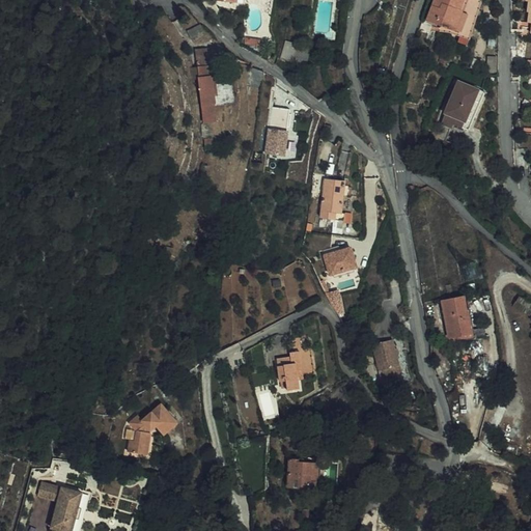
[(432,0),(426,21),(441,25),(440,28),(442,30),(450,31),(466,35),(476,0),(432,0)]
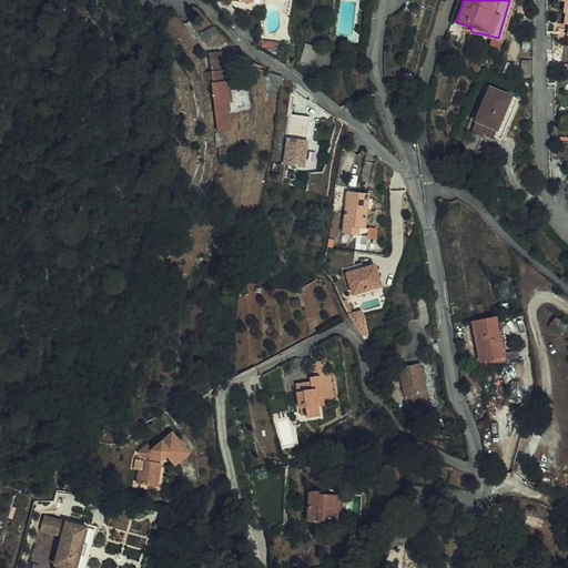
[(313,63),(316,46),(305,43),(302,61),(313,63)]
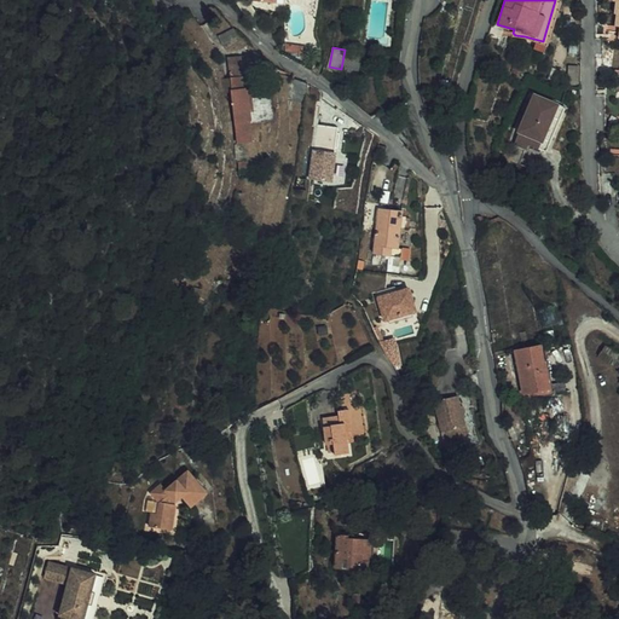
[(233,103),(244,100),(244,94),(241,77),(239,73),(238,73),(236,59),(226,62),(233,103)]
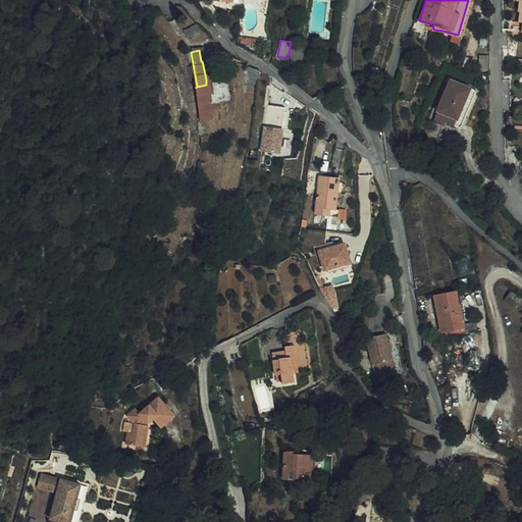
[(465,57),(463,66),(471,68),(472,58),(465,57)]
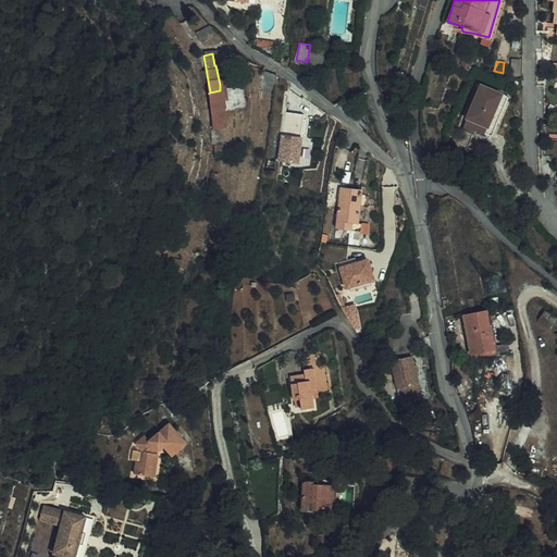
[(233,111),(230,112),(231,120),(252,115),(246,79),(224,84),(225,89),(225,93),(230,91),(233,111)]
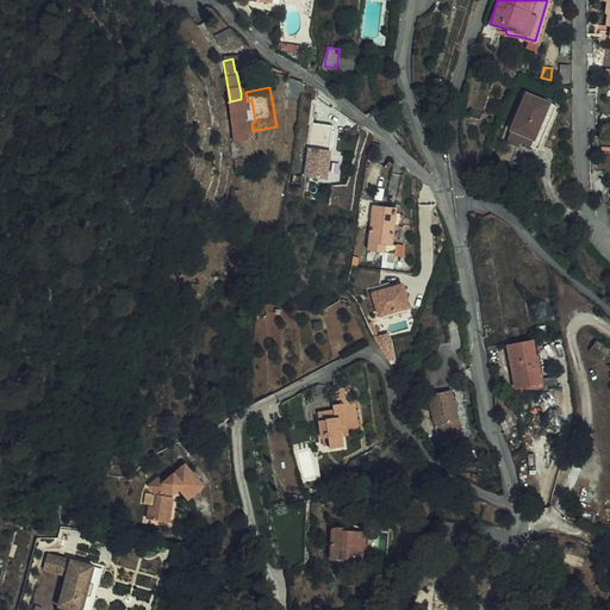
[(533,138),(545,101),(522,94),(510,131),(533,138)]
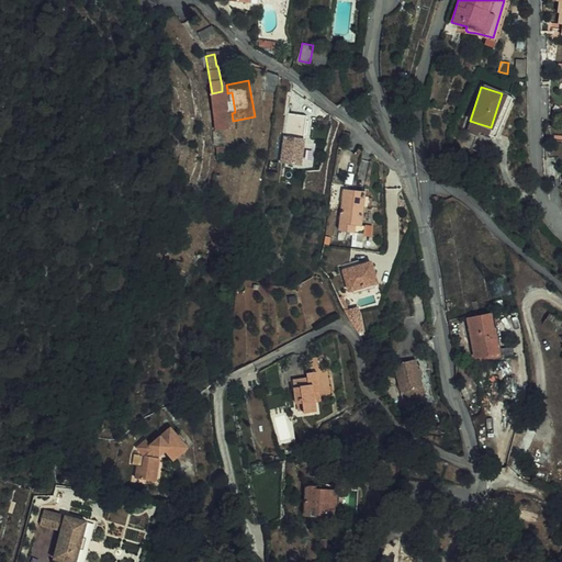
[(233,121),(232,113),(227,93),(227,90),(222,91),(212,93),(221,139),(235,136),(232,121),(233,121)]
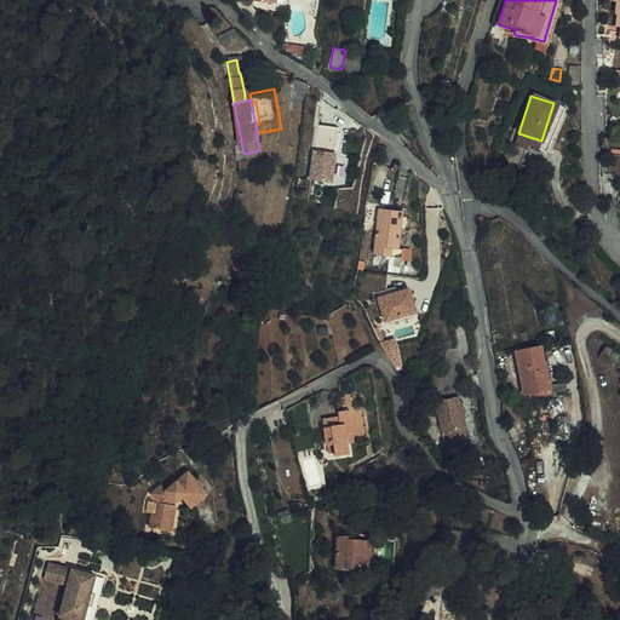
[(562,105),(554,103),(541,141),(518,133),(514,145),(526,149),(527,145),(546,151),(562,105)]
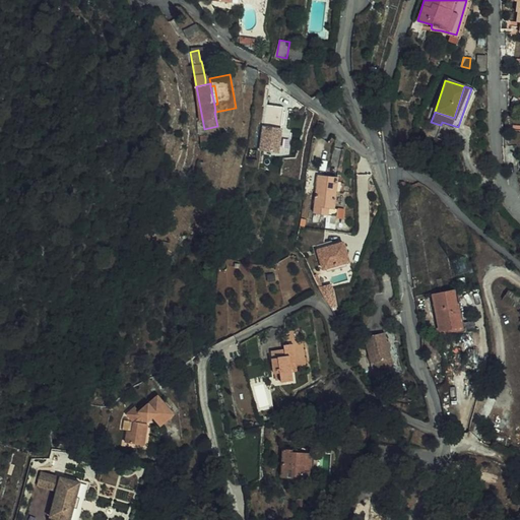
[(336,111),(343,108),(341,103),(334,107),(336,111)]
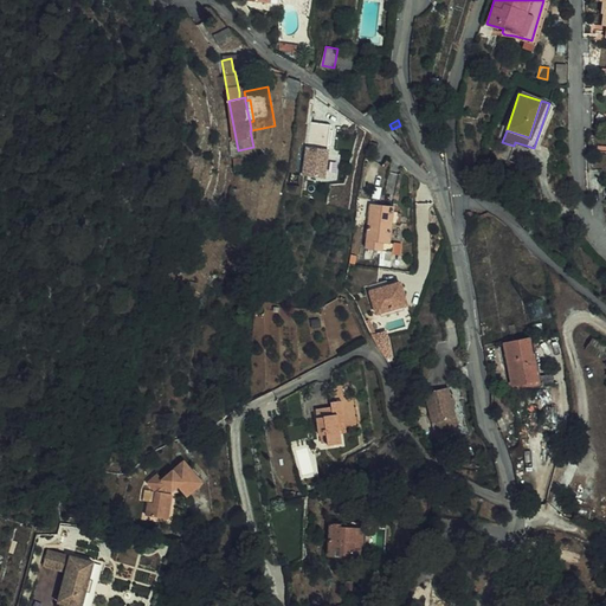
[(331,127),(311,123),(302,176),(322,180),(328,147),(330,147),(333,133),(330,131),(331,127)]
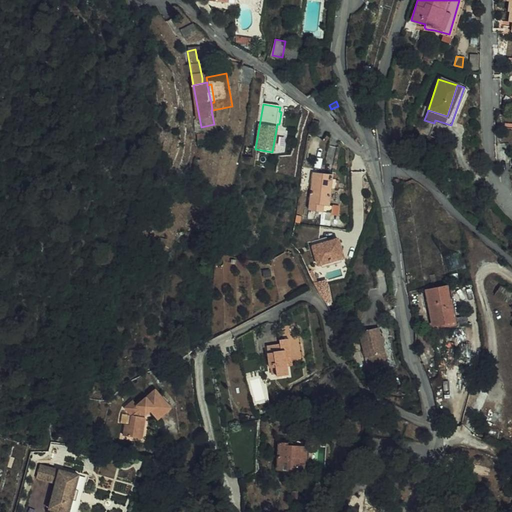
[(212,139),(210,129),(200,132),(202,141),(212,139)]
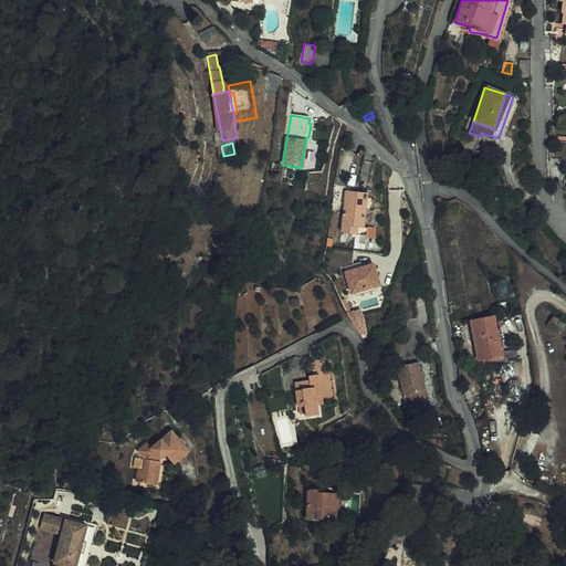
[(236,168),(238,168),(236,158),(227,160),(228,169),(231,169),(231,173),(237,173),(236,168)]
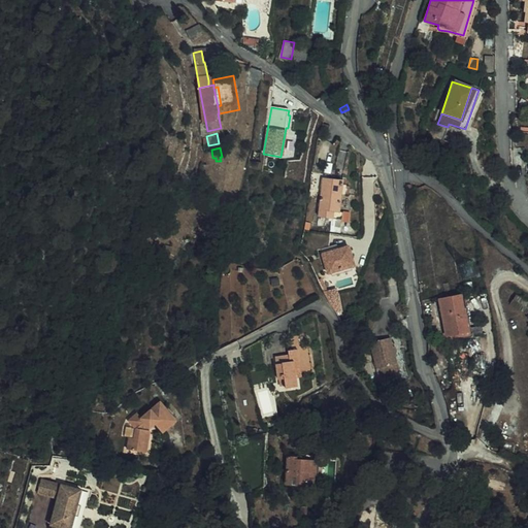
[(322,177),(319,218),(338,220),(338,221),(345,222),(347,213),(338,212),(340,194),(341,186),(342,179),(322,177)]
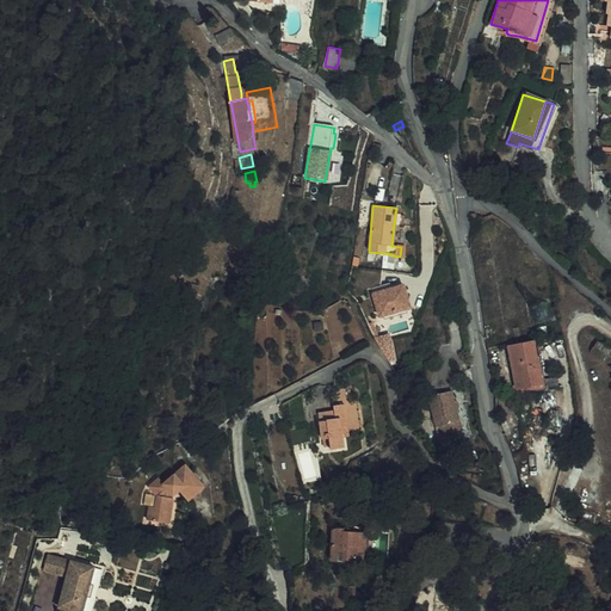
[(405,226),(406,215),(395,215),(394,224),(405,226)]
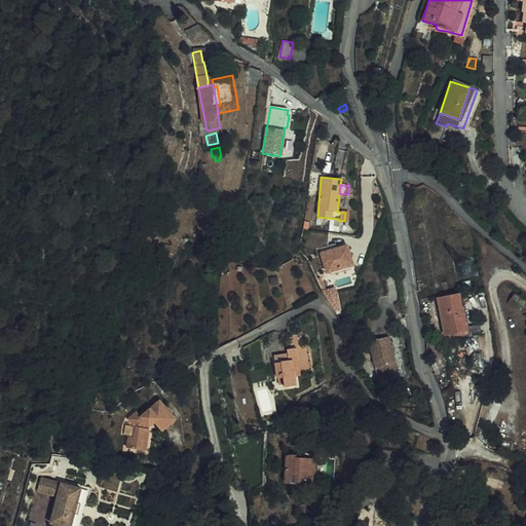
[(345,211),(345,213),(344,221),(344,224),(354,225),(355,212),(345,211)]
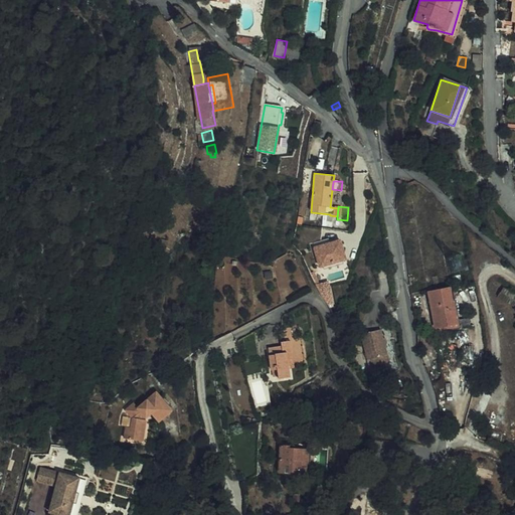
[(347,259),(341,238),(315,246),(321,267),(347,259)]
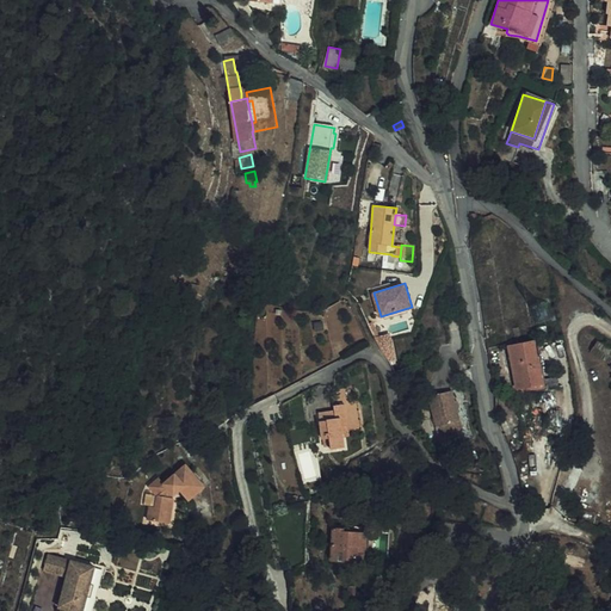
[(389,333),(376,337),(378,341),(390,360),(395,359),(389,333)]
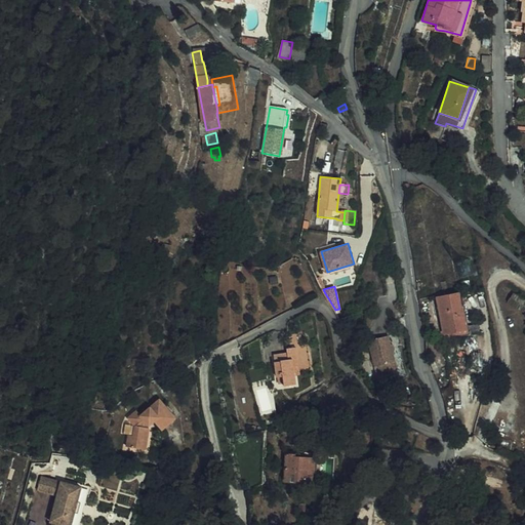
[(470,332),(462,291),(458,292),(465,327),(444,331),(445,337),(470,332)]
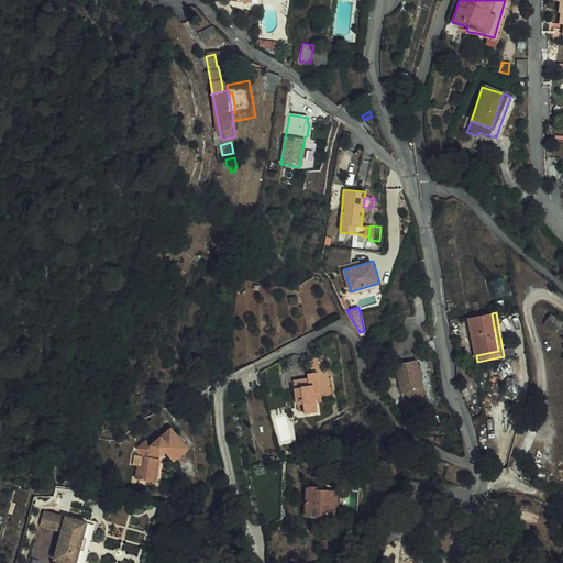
[(492,313),(468,318),(476,355),(498,351),(492,313)]
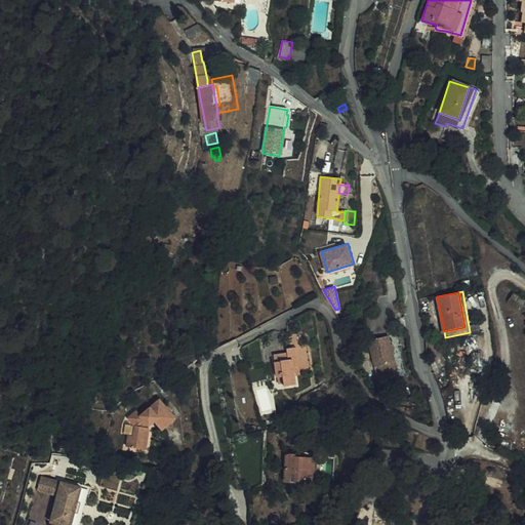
[(395,368),(391,333),(370,337),(373,363),(377,363),(378,370),(395,368)]
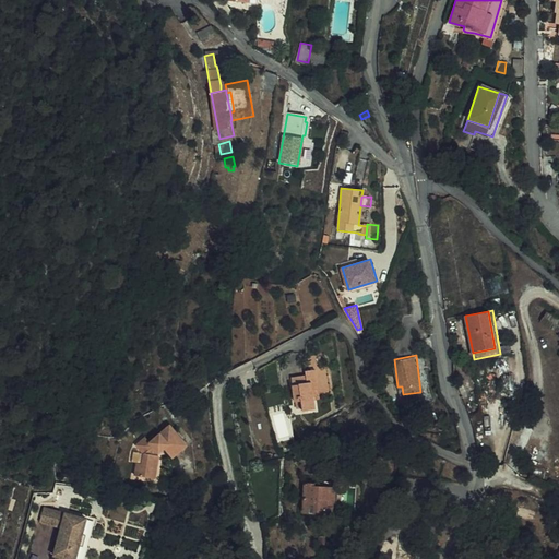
[(311,384),(317,383),(318,396),(329,395),(326,369),(321,370),(320,356),(308,357),(309,371),(306,371),(307,381),(299,381),(298,378),(293,378),(295,403),(297,403),(301,402),(302,408),(302,413),(314,412),(313,401),(311,384)]
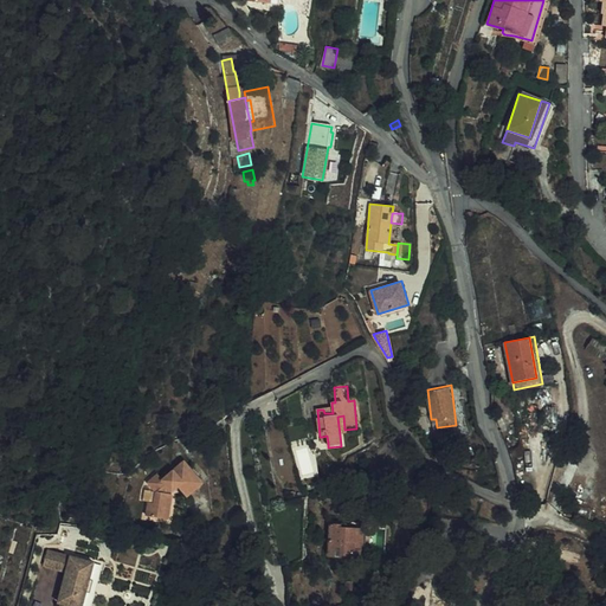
[(154,501),(150,513),(163,516),(167,505),(174,508),(178,492),(184,488),(192,497),(210,483),(192,462),(169,479),(165,475),(155,483),(162,491),(160,502),(154,501)]
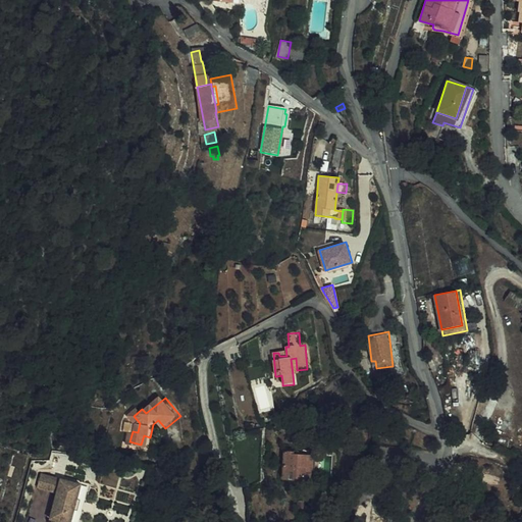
[(144,435),(141,445),(147,447),(150,437),(144,435)]
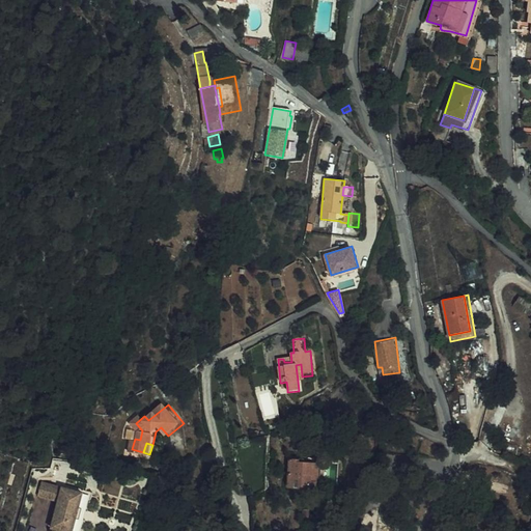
[(285,450),(284,458),(287,458),(288,456),(288,454),(297,454),(297,450),(285,450)]
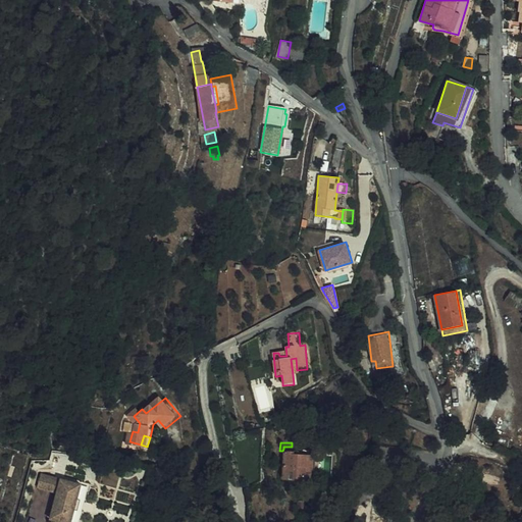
[(309,476),(309,473),(310,458),(310,455),(293,454),(293,451),(282,451),(281,475),(302,476),(309,476)]
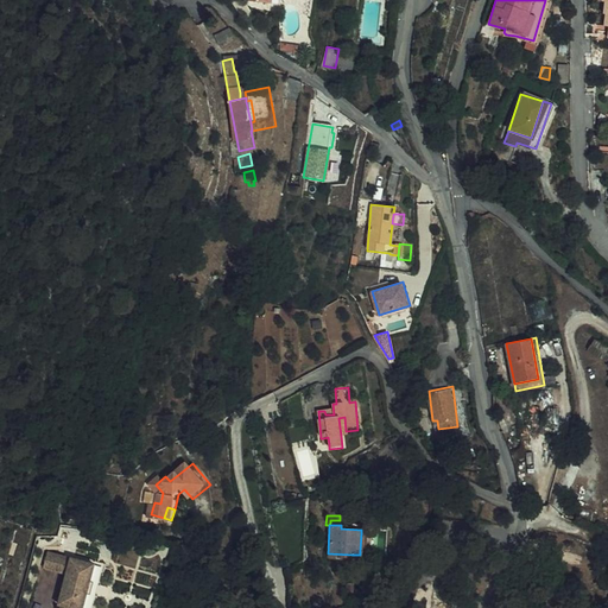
[(70,575),(64,606),(71,607),(82,607),(88,588),(94,562),(51,553),(48,570),(70,575)]
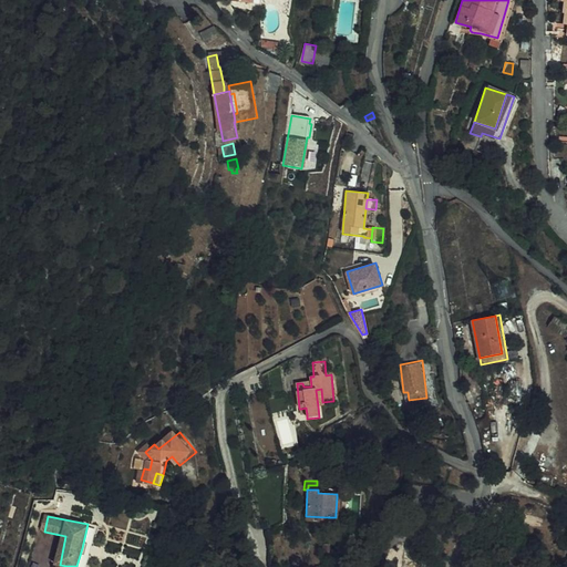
[(83,566),(92,525),(88,524),(82,548),(76,566),(83,566)]
